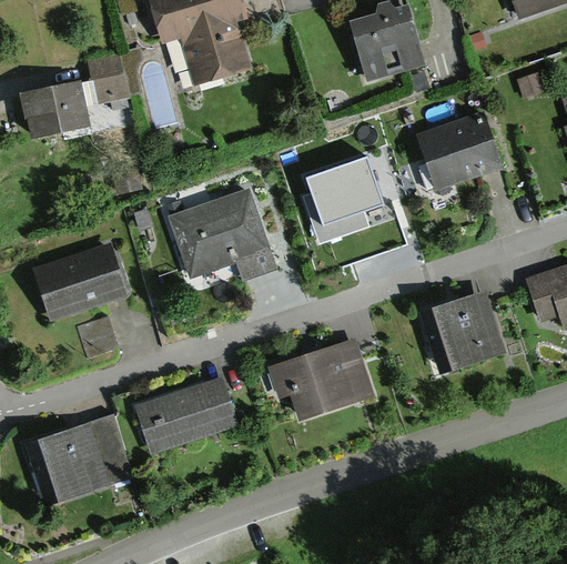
[(124,0),(127,10),(140,8),(138,0),(124,0)]
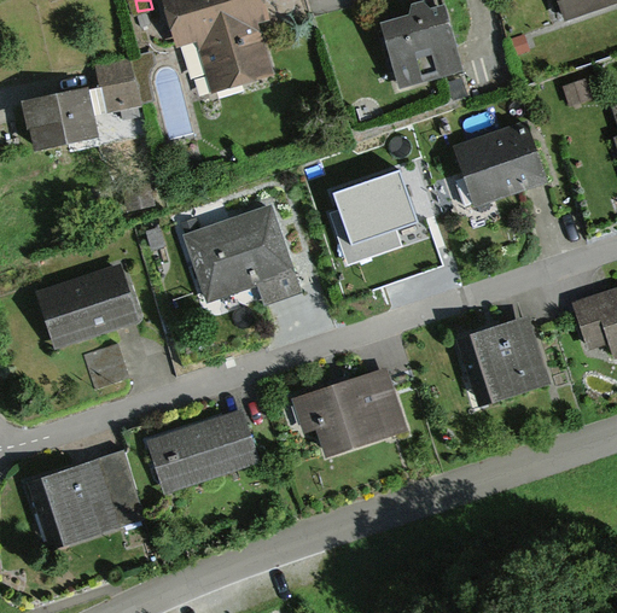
[(163,0),(199,99),(287,69),(263,0),(163,0)]
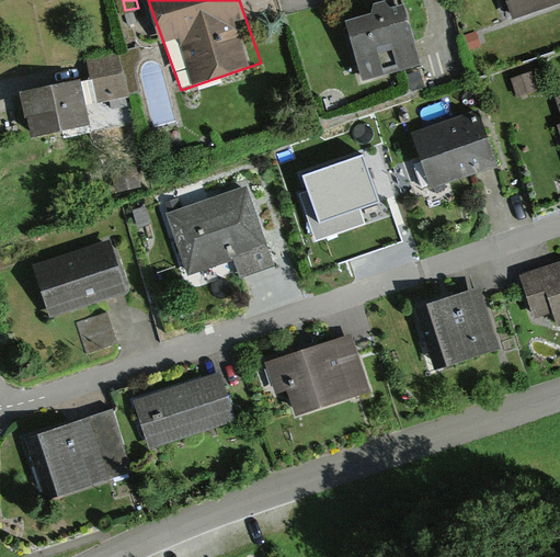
[(390,0),(339,15),(358,77),(413,59),(393,0),(390,0)]
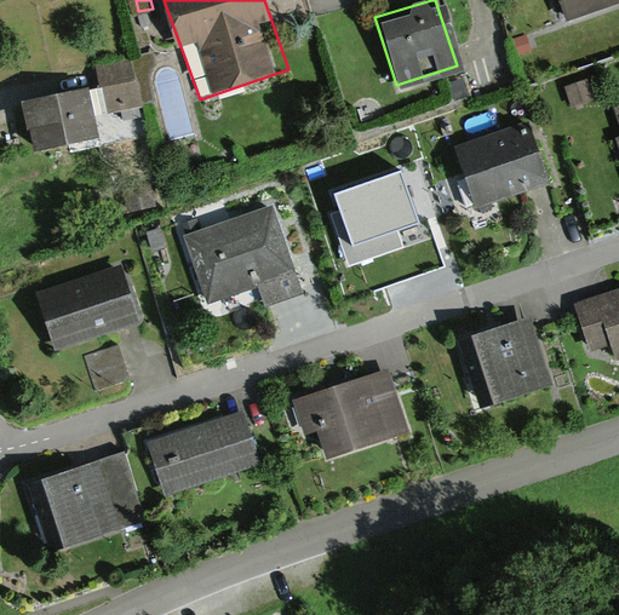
[(559,0),(566,19),(612,0),(559,0)]
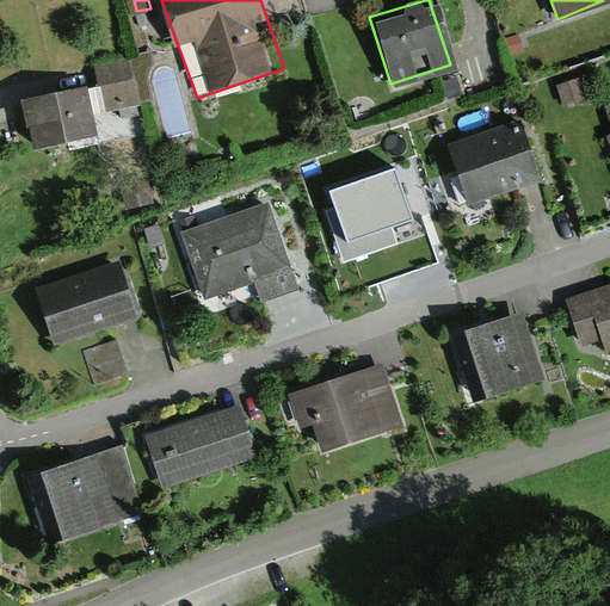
[(109,101),(159,96),(153,53),(103,60),(109,101)]
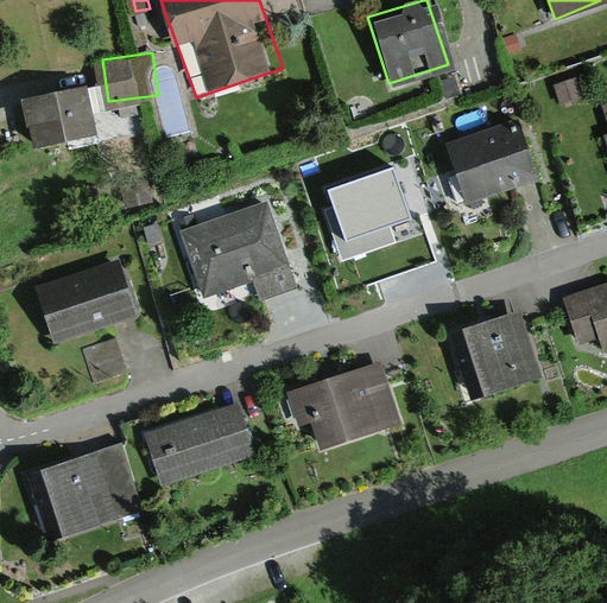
[(86,87),(23,97),(30,140),(93,129),(86,87)]
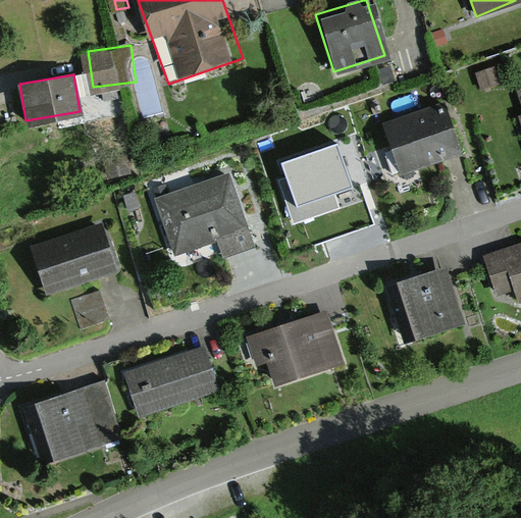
[(440,104),(382,122),(398,170),(457,152),(440,104)]
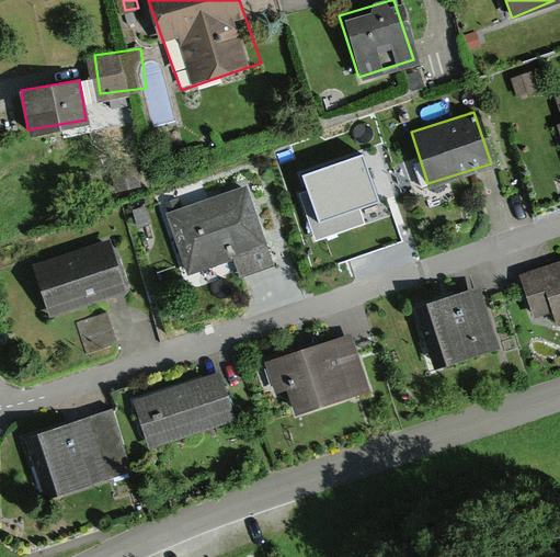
[(364,152),(300,173),(317,223),(380,201),(364,152)]
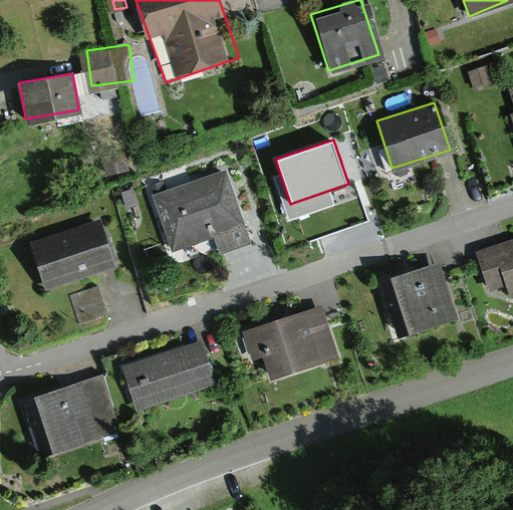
[(230,168),(150,193),(169,254),(249,230),(230,168)]
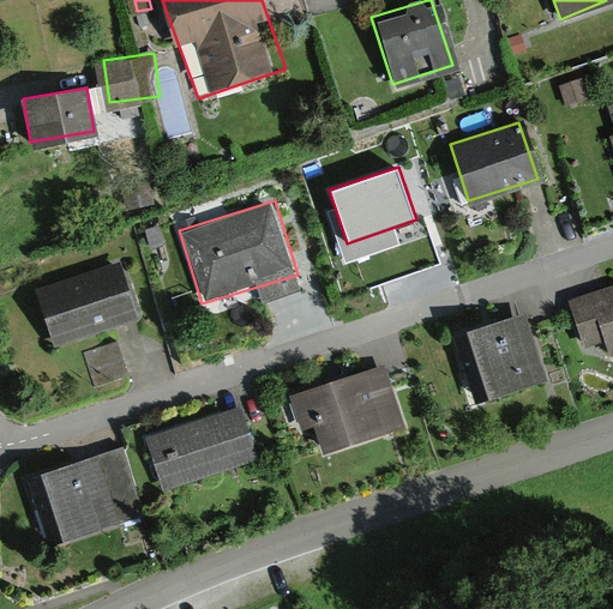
[(124,261),(35,290),(53,345),(142,317),(124,261)]
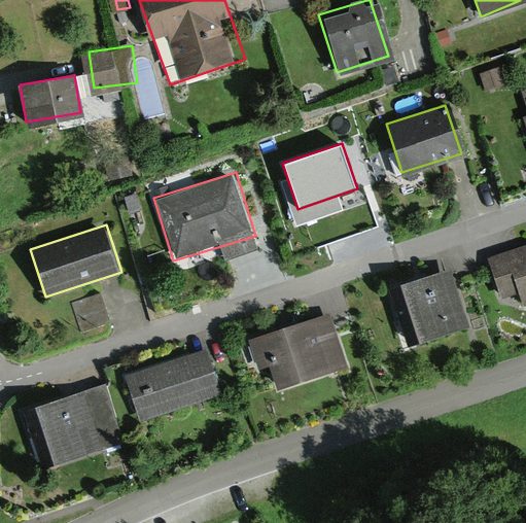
[(525,242),(491,253),(506,307),(525,301),(525,242)]
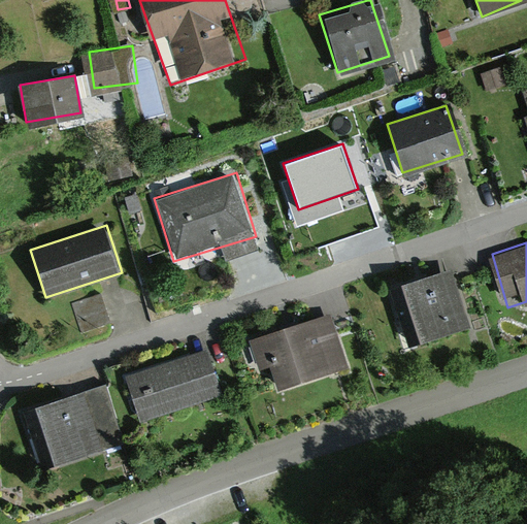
[(447,270),(388,289),(406,345),(465,326),(447,270)]
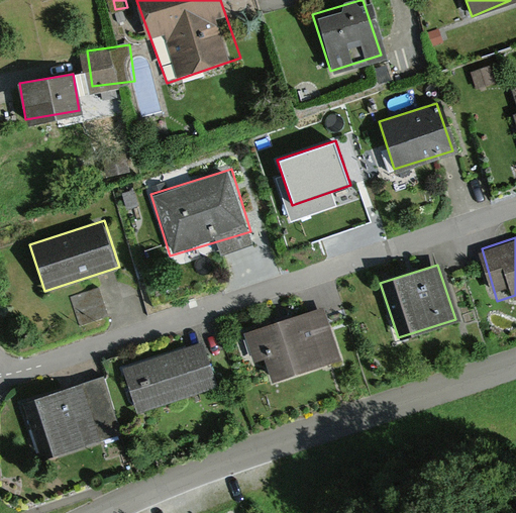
[(106,285),(75,292),(82,319),(112,312),(106,285)]
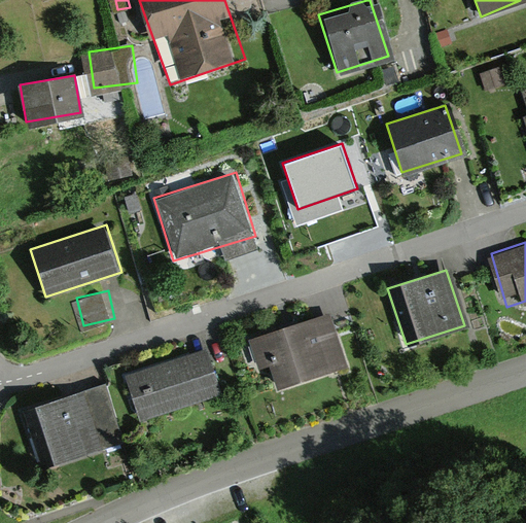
[(328,315),(251,339),(268,389),(344,365),(328,315)]
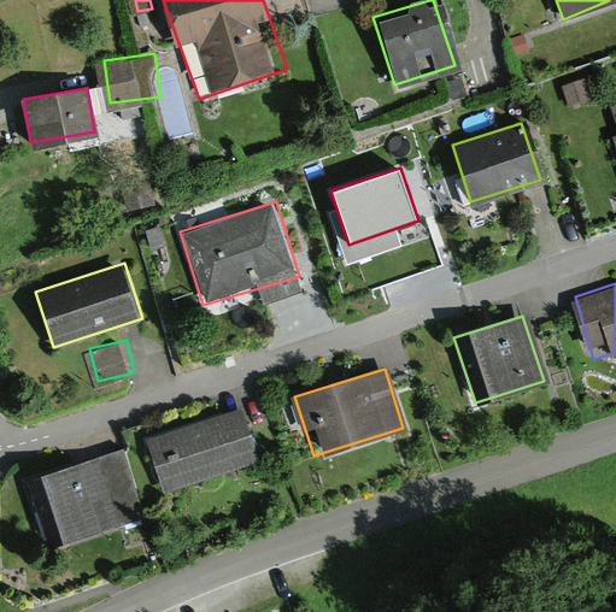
[(240,407),(146,441),(165,493),(258,459),(240,407)]
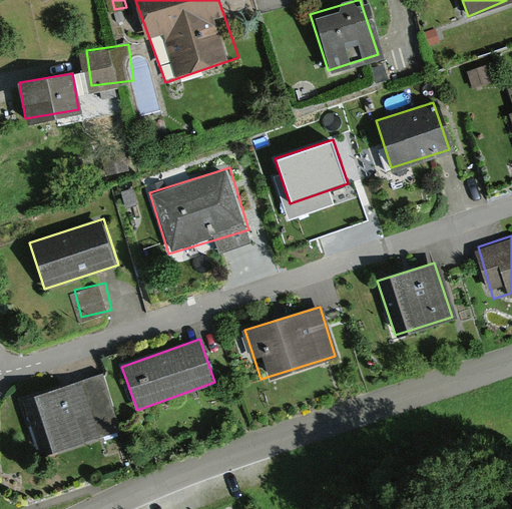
[(105,376),(24,400),(41,456),(121,431),(105,376)]
